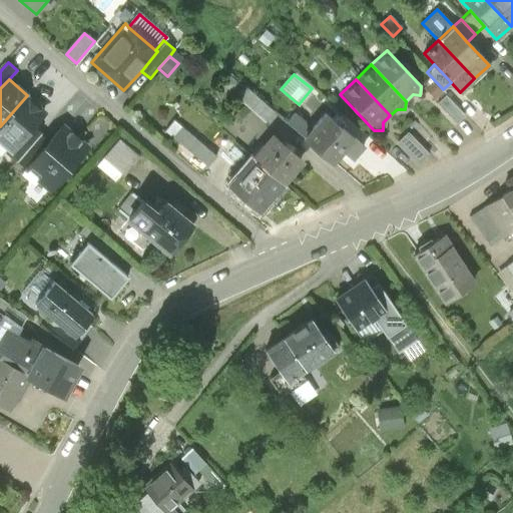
[(442,93),(431,82),(425,88),(436,99),(442,93)]
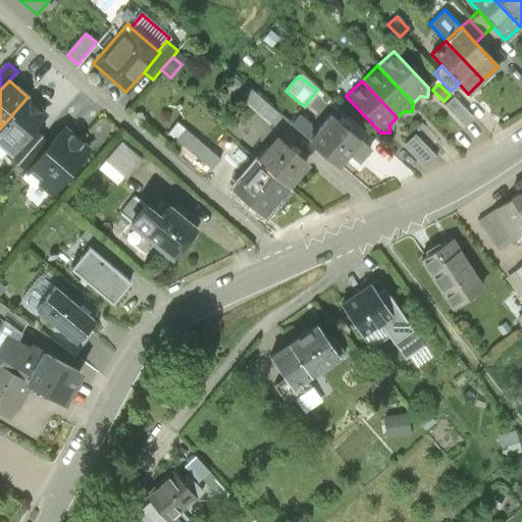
[(275,113),(252,91),(242,101),(266,123),(275,113)]
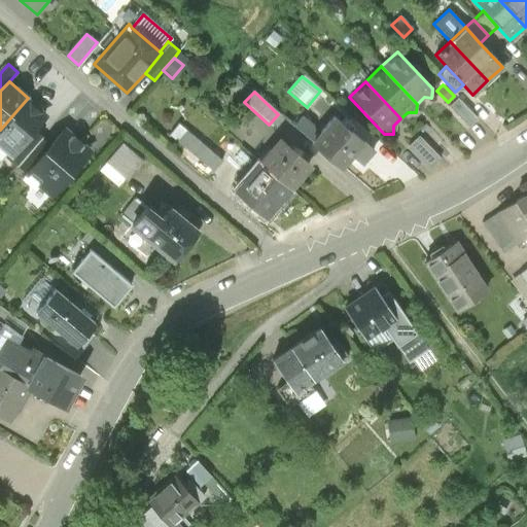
[(49,116),(28,98),(0,130),(0,145),(10,154),(13,157),(37,130),(49,116)]
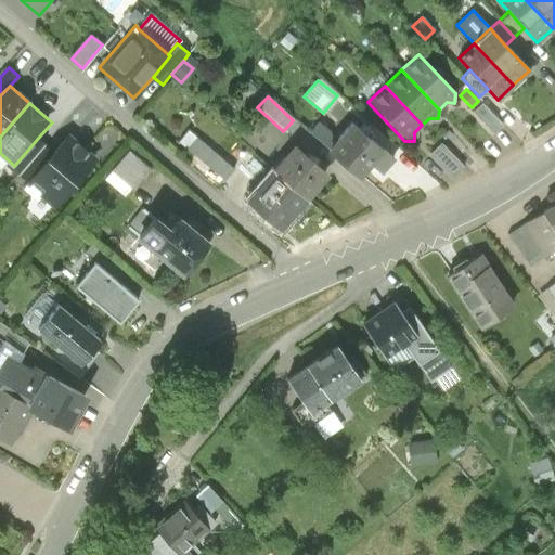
[(501,124),(482,105),(474,113),(492,132),(501,124)]
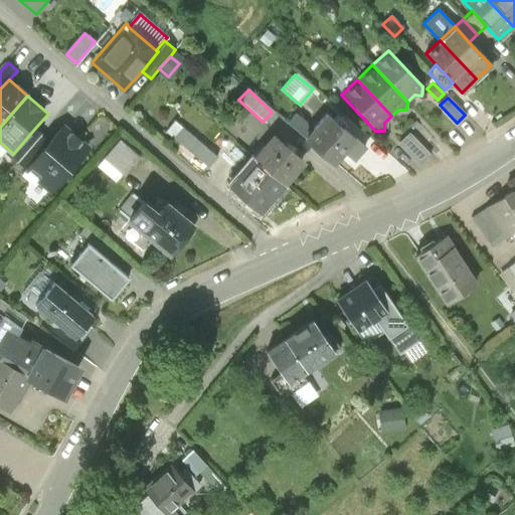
[(333,122),(326,116),(306,139),(335,164),(344,153),(354,162),(366,149),(343,129),(346,125),(337,117),(333,122)]
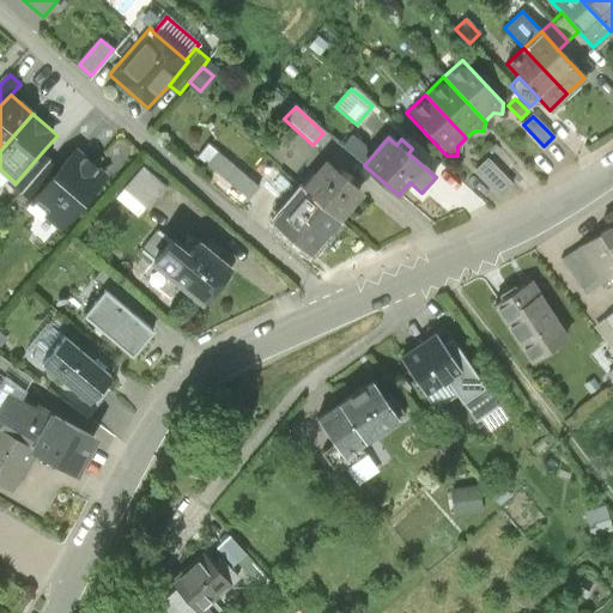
[(207,145),(196,157),(247,200),(258,187),(244,175),(253,165),(225,141),(217,152),(207,145)]
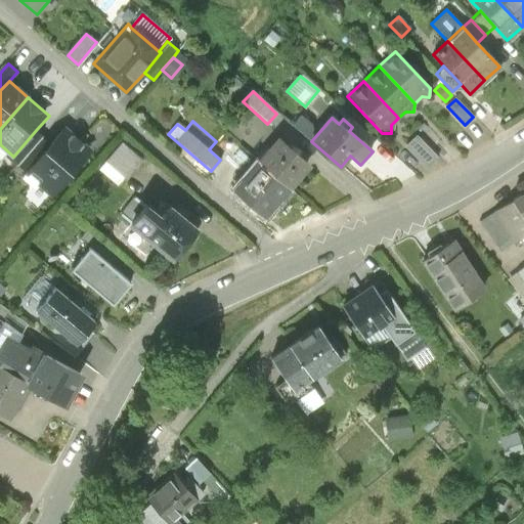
[(438,151),(446,144),(426,124),(418,131),(438,151)]
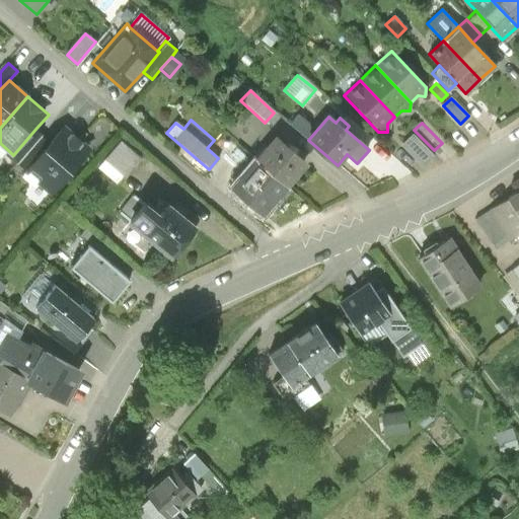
[(45,135),(36,128),(13,155),(10,152),(8,155),(19,164),(20,163),(39,142),(45,135)]
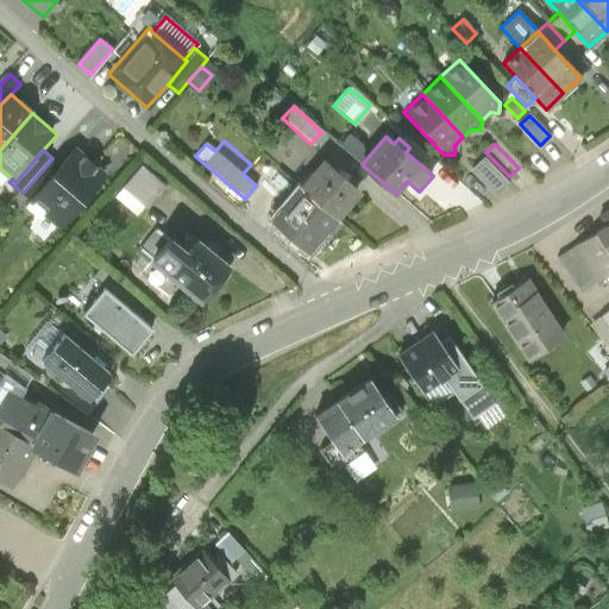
[(106,180),(75,152),(55,175),(33,200),(31,202),(63,230),(106,180)]
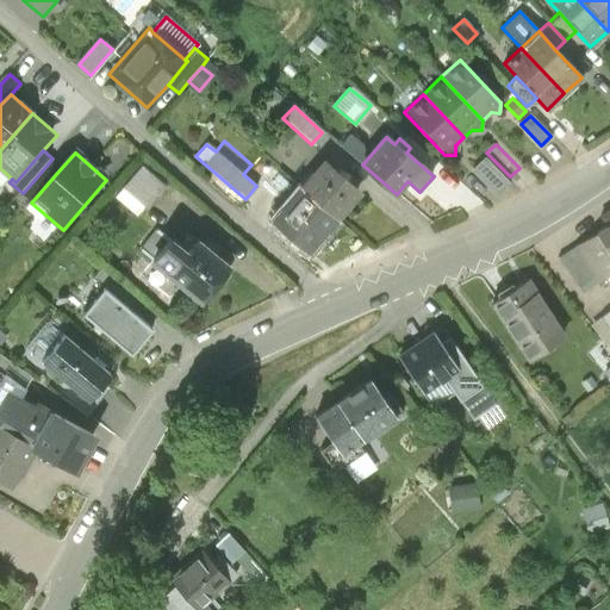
[(508,182),(485,160),(473,172),(496,194),(508,182)]
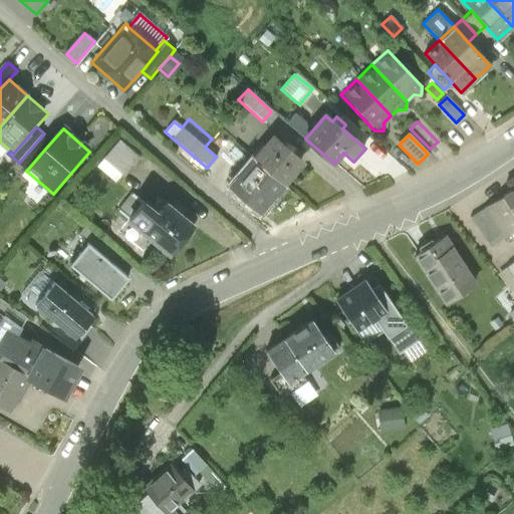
[(300,163),(270,137),(252,158),(282,184),(284,182),(300,163)]
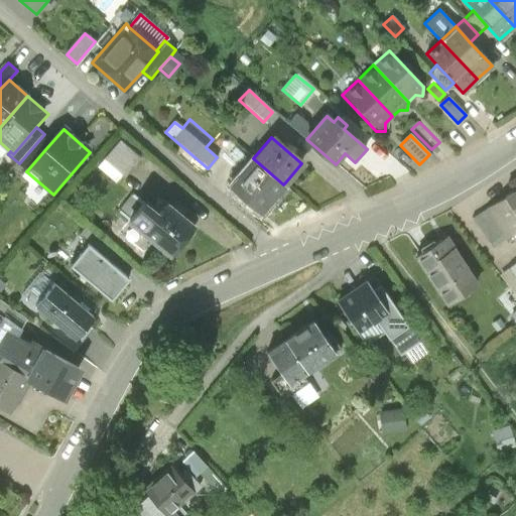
[(46,148),(38,141),(20,162),(28,169),(46,148)]
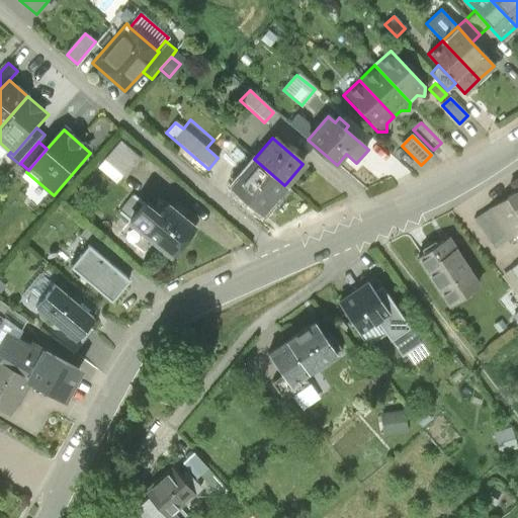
[(139,159),(120,143),(100,164),(118,180),(139,159)]
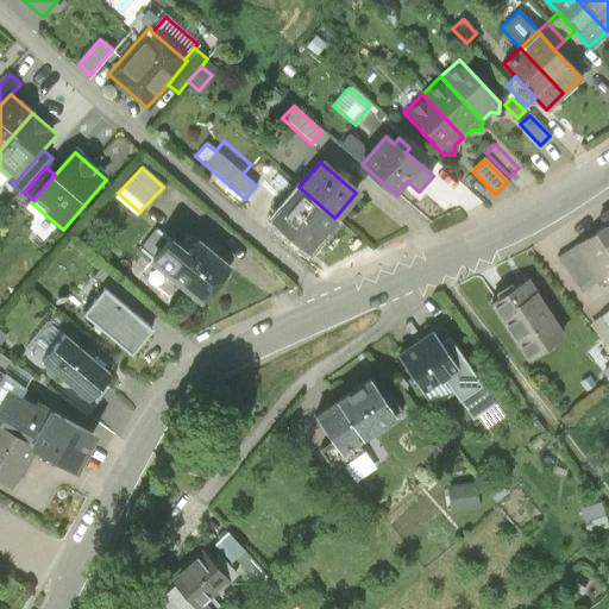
[(334,218),(299,187),(270,220),(306,251),(334,218)]
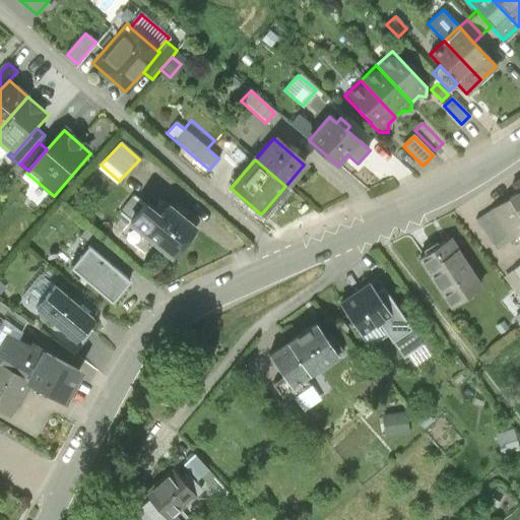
[(519,190),(508,199),(519,217),(519,190)]
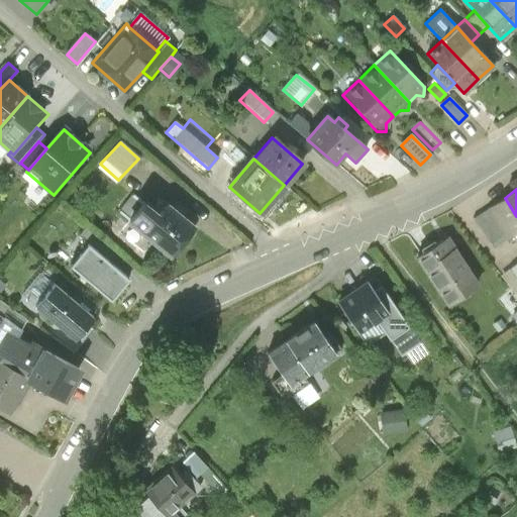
[(516,216),(505,198),(474,219),(493,248),(516,232),(516,216)]
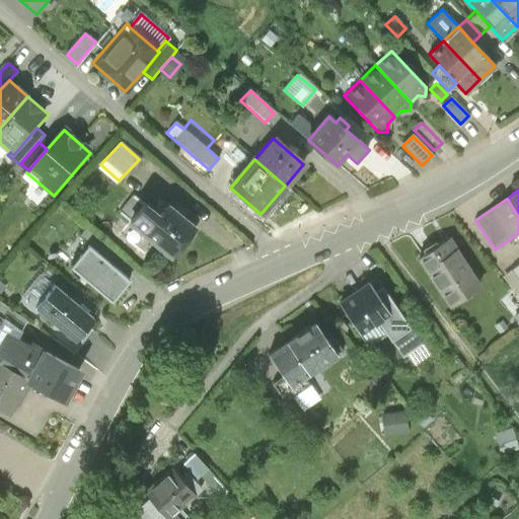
[(162,211),(149,201),(131,223),(163,249),(173,257),(195,230),(183,220),(189,214),(175,203),(171,208),(167,205),(162,211)]
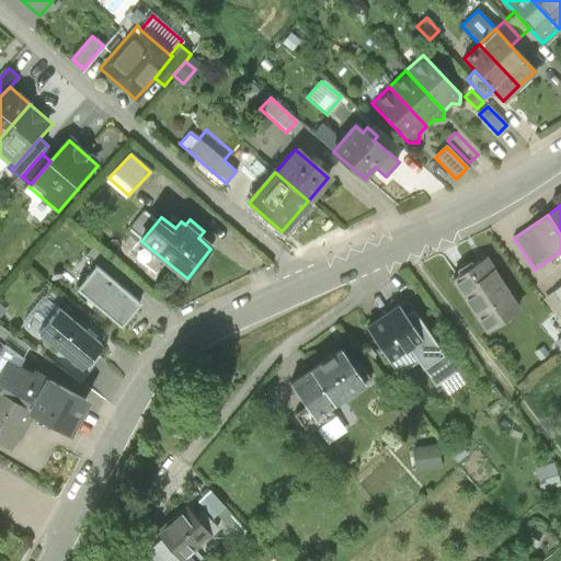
[(98,266),(115,281),(124,270),(94,244),(86,255),(98,266)]
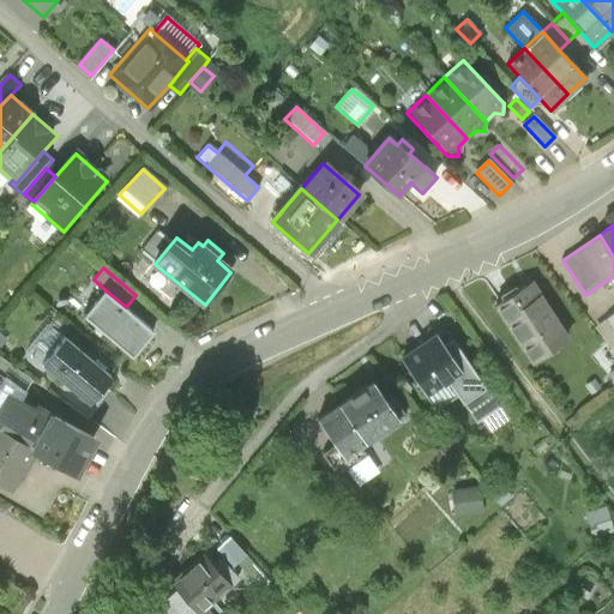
[(563,338),(528,287),(499,306),(534,359),(563,338)]
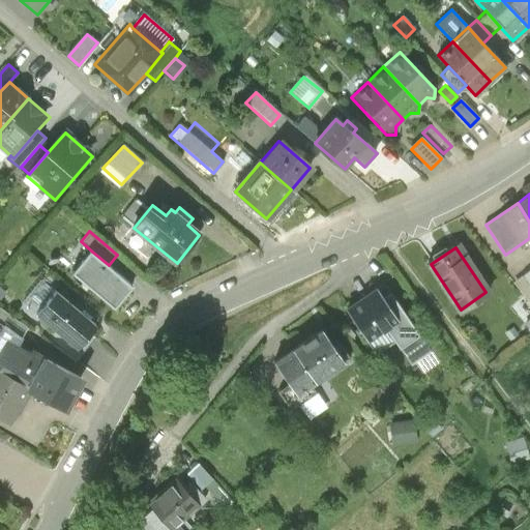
[(92,252),(74,273),(115,306),(134,285),(109,265),(92,252)]
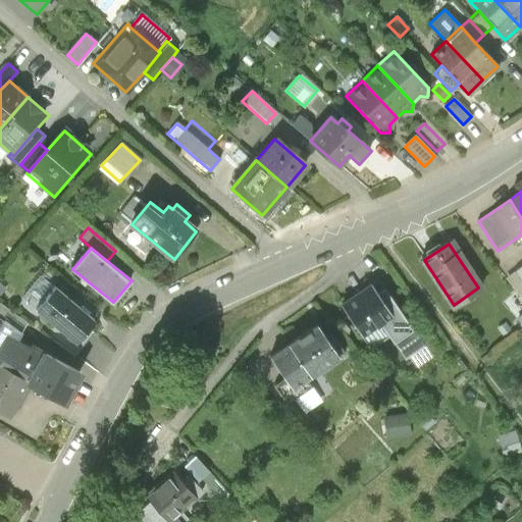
[(521,274),(510,283),(521,299),(521,274)]
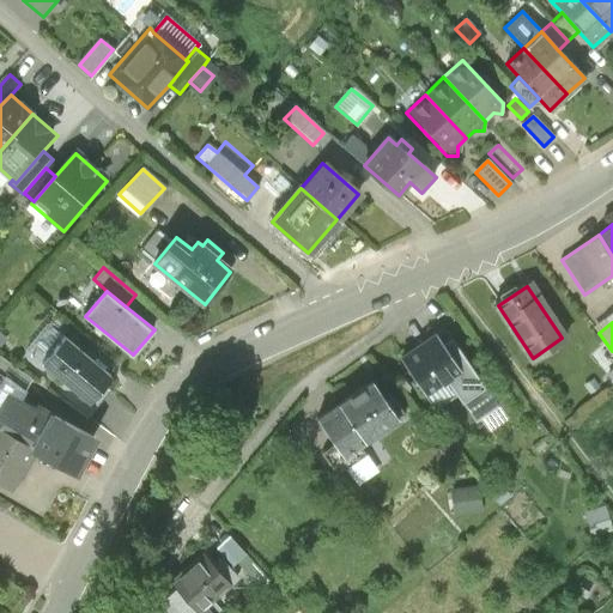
[(116,376),(66,334),(43,362),(92,404),(116,376)]
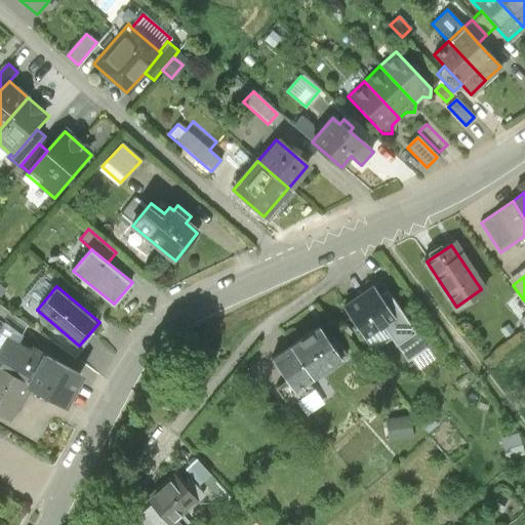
[(379,294),(375,287),(346,307),(365,336),(384,324),(407,360),(425,348),(386,289),(379,294)]
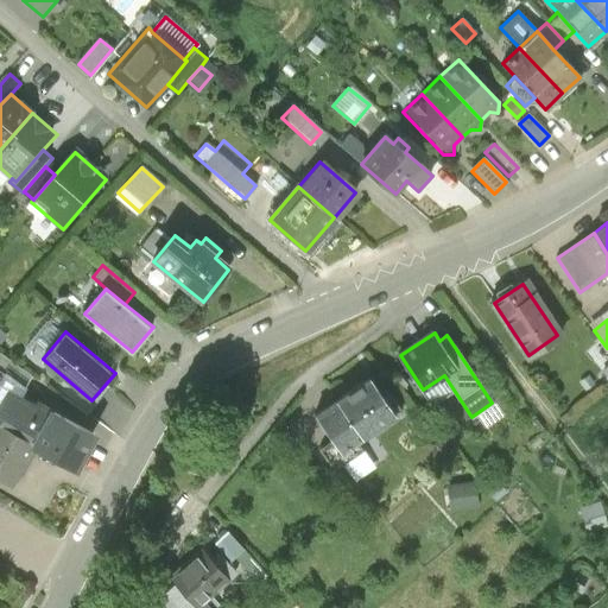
[(394,412),(371,375),(315,412),(340,449),(394,412)]
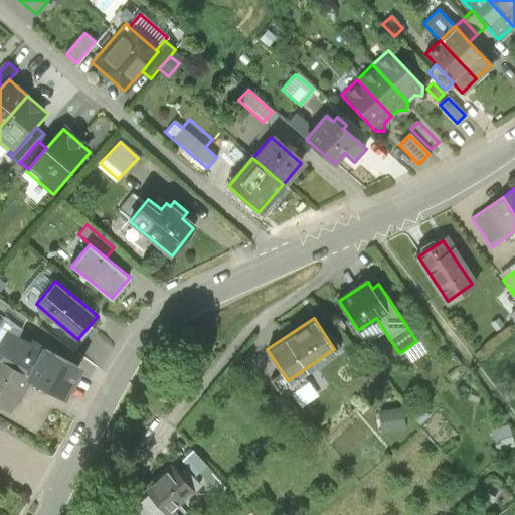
[(32,337),(30,341),(0,323),(0,358),(31,376),(66,397),(83,367),(32,337)]
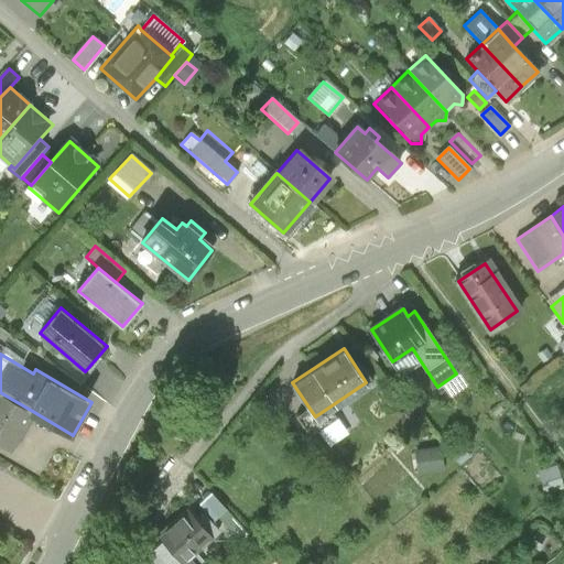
[(0,440),(13,447),(34,412),(0,392),(0,440)]
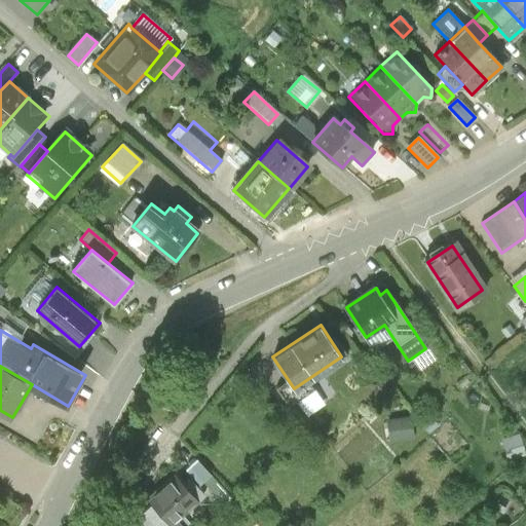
[(295,398),(304,412),(323,401),(312,385),(295,398)]
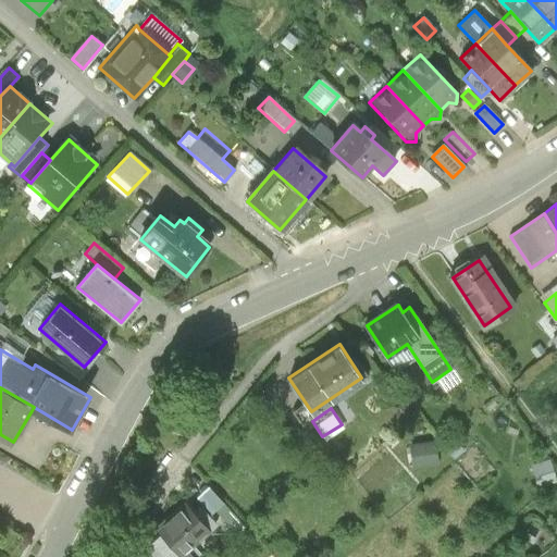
[(435,442),(410,445),(413,469),(437,467),(435,442)]
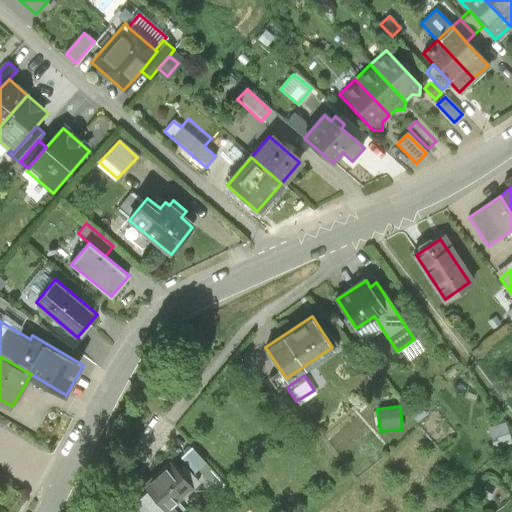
[(492,445),(511,439),(505,419),(486,425),(492,445)]
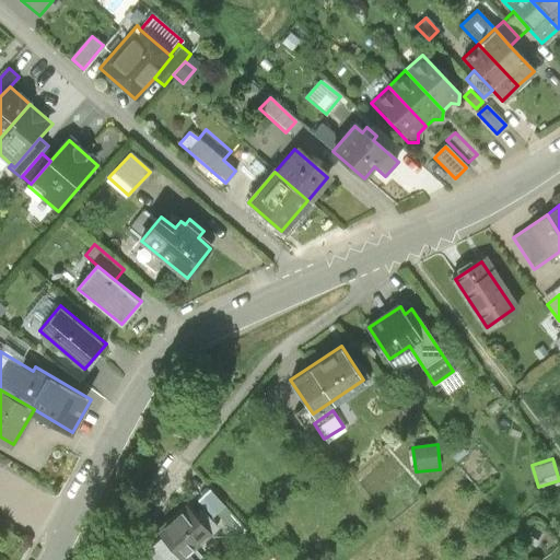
[(222,504),(210,490),(201,498),(214,512),(222,504)]
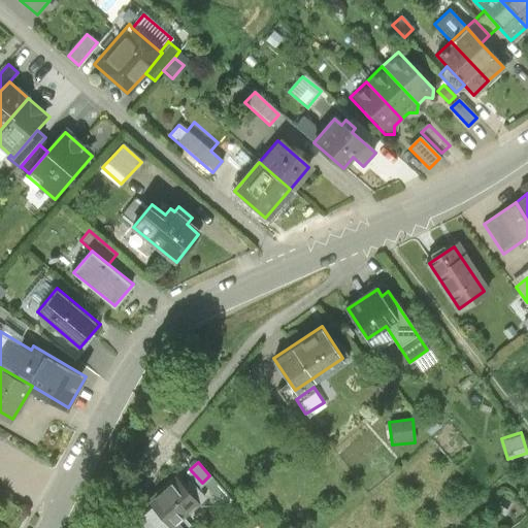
[(182,486),(174,476),(146,499),(153,506),(171,527),(185,518),(199,505),(197,502),(182,486)]
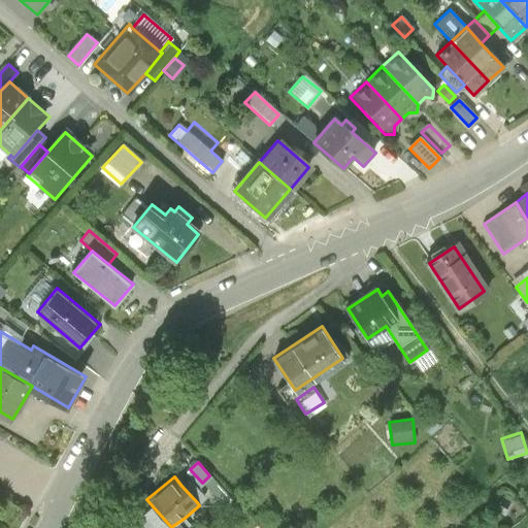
[(188,480),(182,486),(197,502),(203,497),(188,480)]
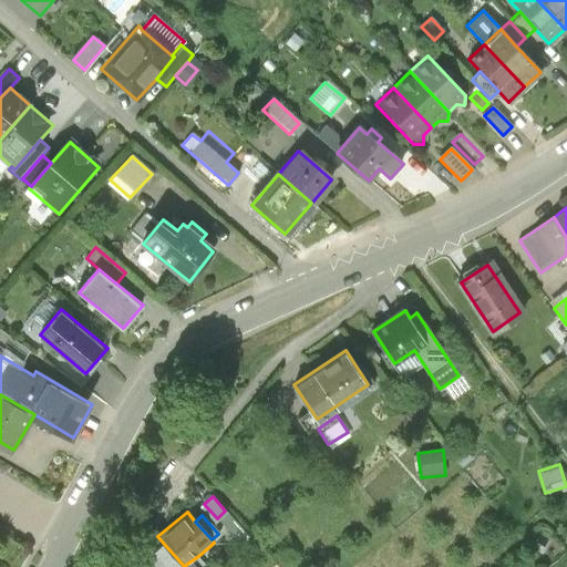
[(184,566),(164,544),(137,566),(184,566)]
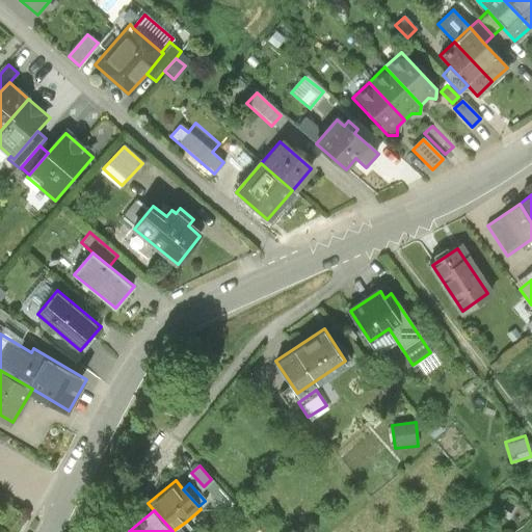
[(194,531),(186,522),(173,531),(194,531)]
